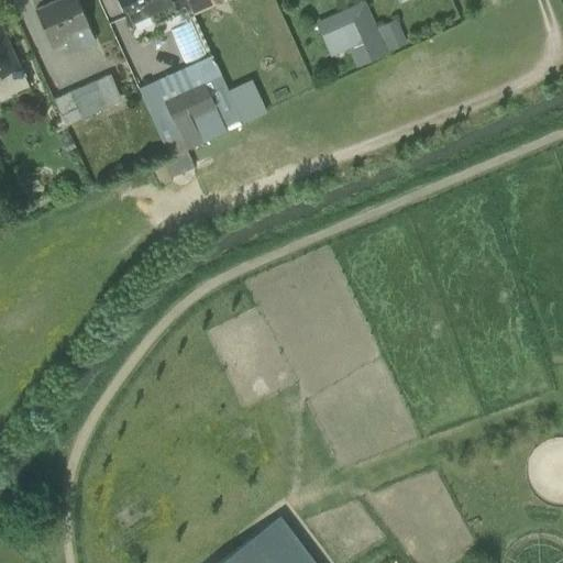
[(55,0),(34,10),(48,42),(87,25),(75,0),(55,0)]
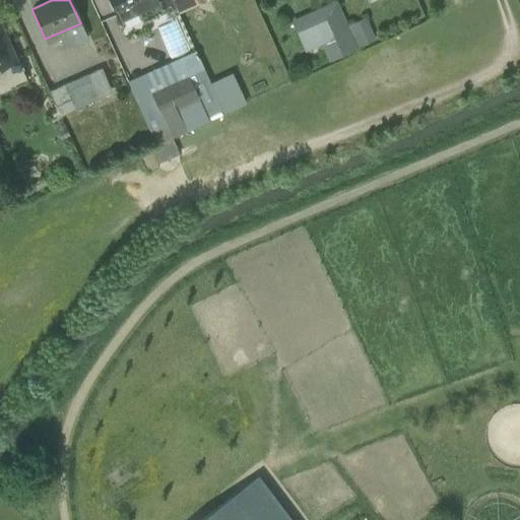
[(109,0),(119,19),(157,2),(158,1),(157,0),(109,0)]
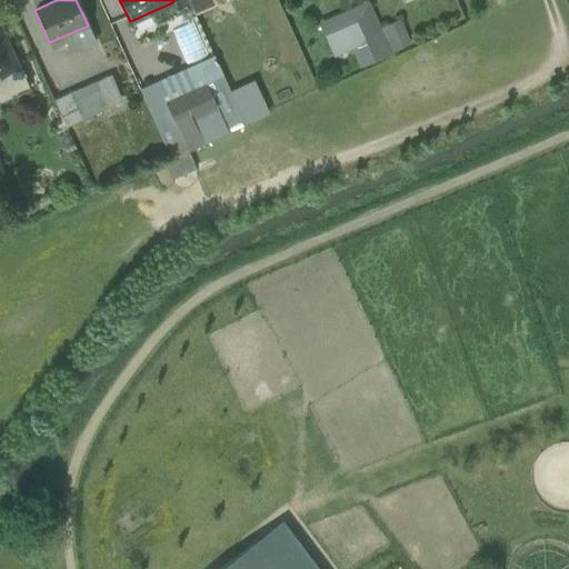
[(172,2),(178,13),(191,7),(187,0),(172,0),(173,1),(172,2)]
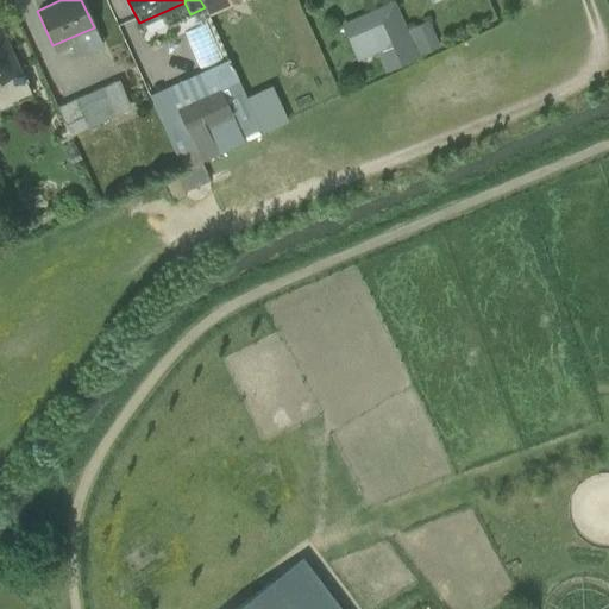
[(200,0),(205,7),(207,13),(230,2),(228,0),(200,0)]
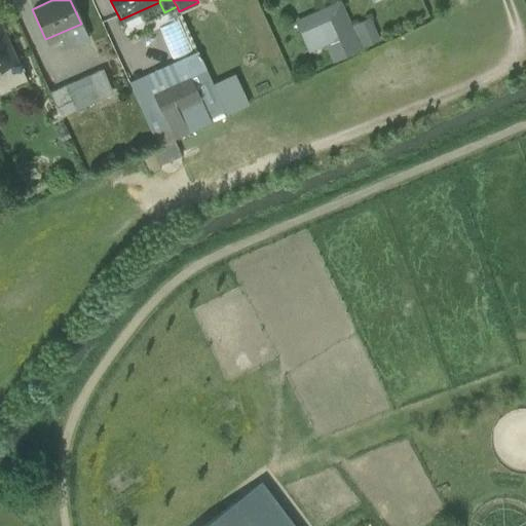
[(300,33),(308,51),(338,38),(330,20),(300,33)]
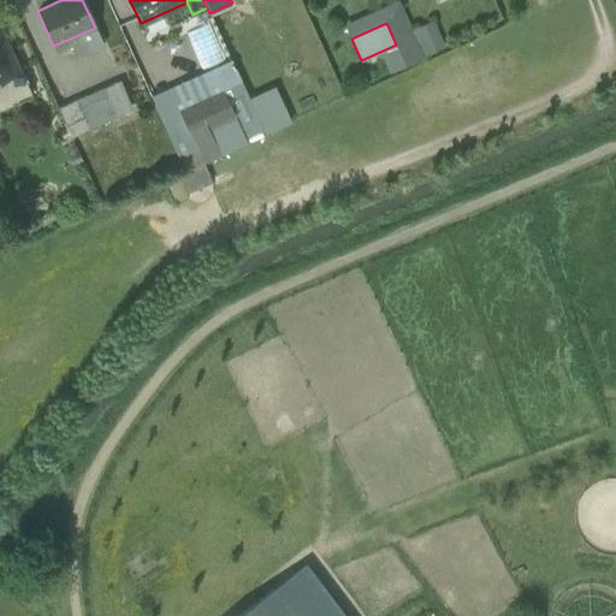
[(0,81),(21,72),(0,27),(0,81)]
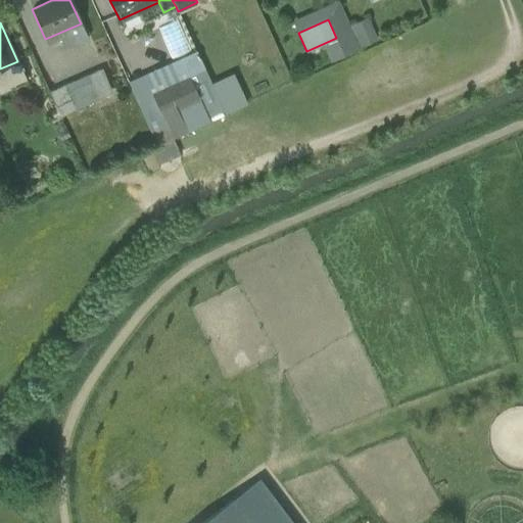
[(144,79),(151,96),(189,79),(199,100),(214,94),(196,55),(144,79)]
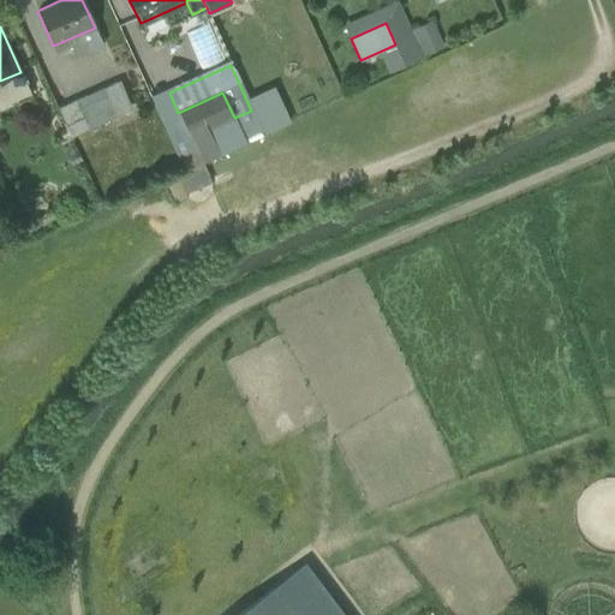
[(0,107),(30,94),(21,72),(0,81),(0,107)]
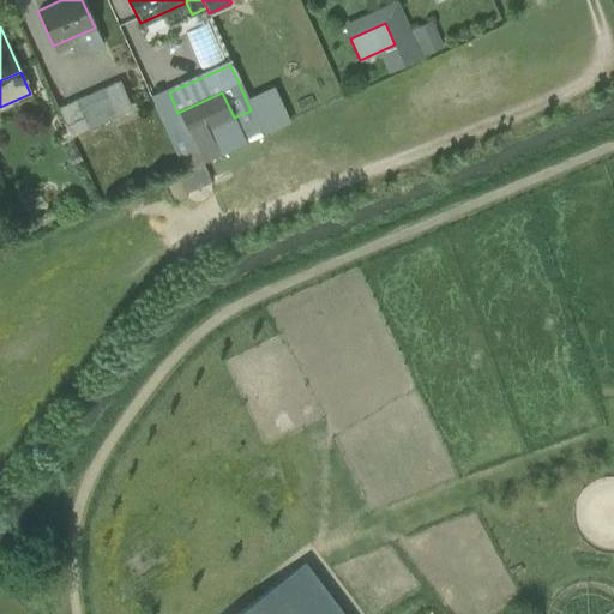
[(58,109),(70,134),(127,109),(116,83),(58,109)]
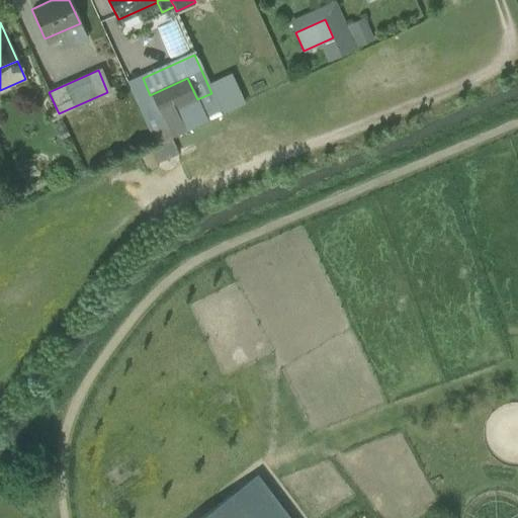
[(145,123),(155,145),(166,140),(156,117),(160,115),(150,95),(143,78),(127,85),(145,123)]
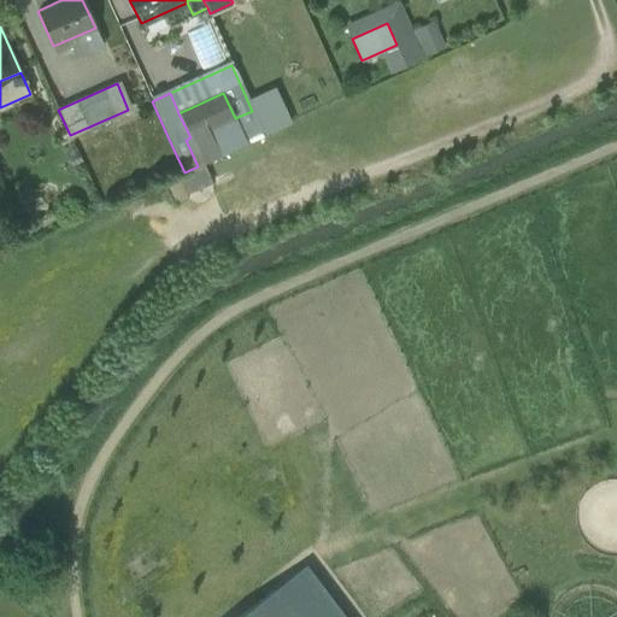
[(234,118),(235,118),(223,93),(178,113),(191,137),(210,129),(234,118)]
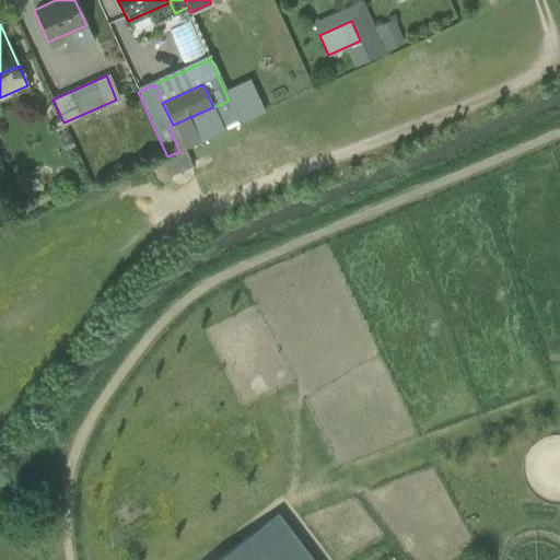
[(233,95),(240,117),(251,114),(244,92),(233,95)]
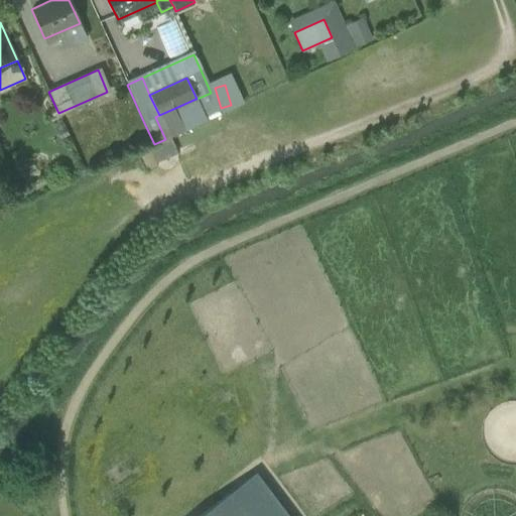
[(221,114),(211,93),(197,99),(196,99),(206,121),(221,114)]
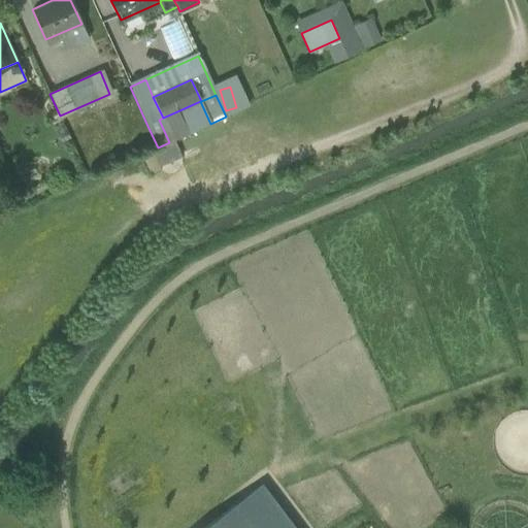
[(190,133),(179,110),(163,118),(159,120),(169,142),(190,133)]
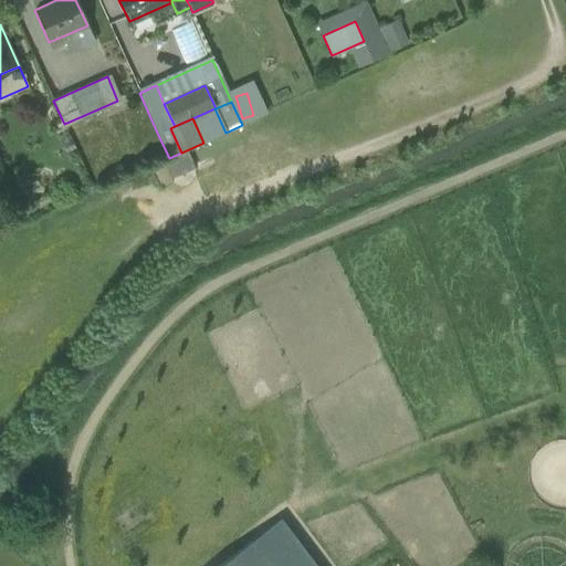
[(219,565),(312,565),(279,521),(219,565)]
